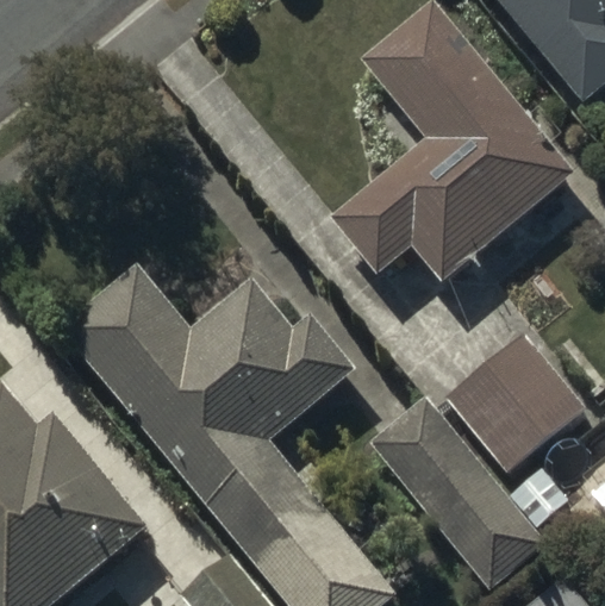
[(572,169),(428,0),(359,60),(426,139),(332,218),(376,269),(409,242),(441,280),(572,169)]
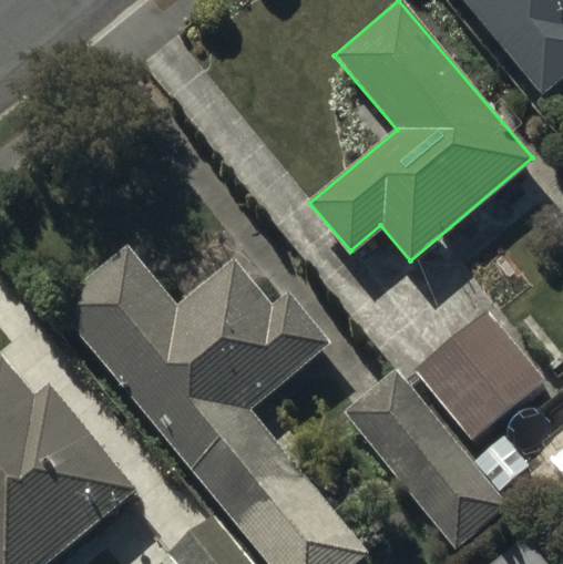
[(461,0),(539,94),(562,74),(562,0),(461,0)]
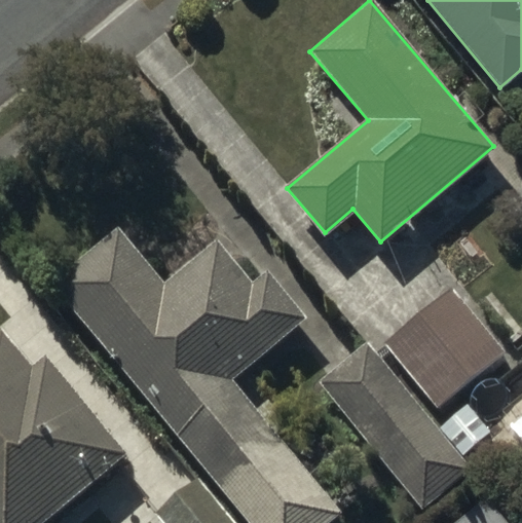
[(115,226),(48,282),(249,522),(322,522),(338,510),(229,379),(304,318),(264,270),(249,284),(214,241),(163,284),(115,226)]
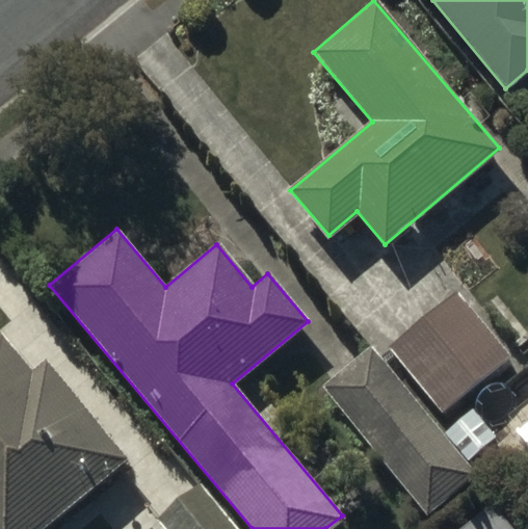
[(509,358),(453,291),(387,347),(443,414),(509,358)]
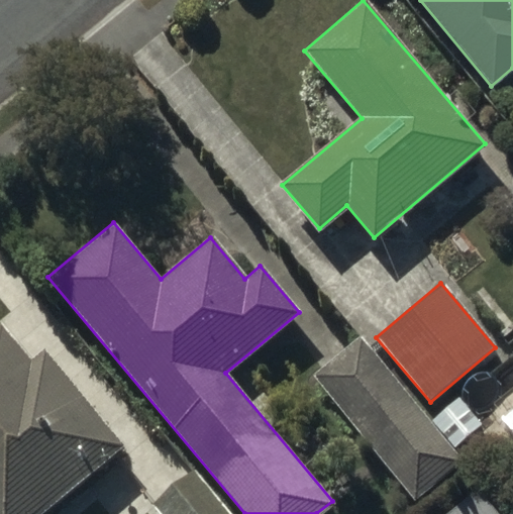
[(0,513),(39,513),(123,446),(44,351),(31,362),(0,323),(0,513)]
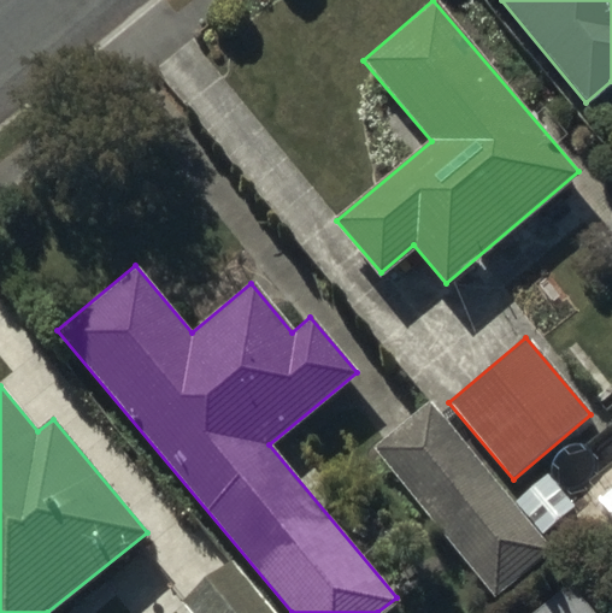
[(430,399),(371,446),(493,595),(549,549),(537,535),(576,505),(549,472),(513,501),(430,399)]
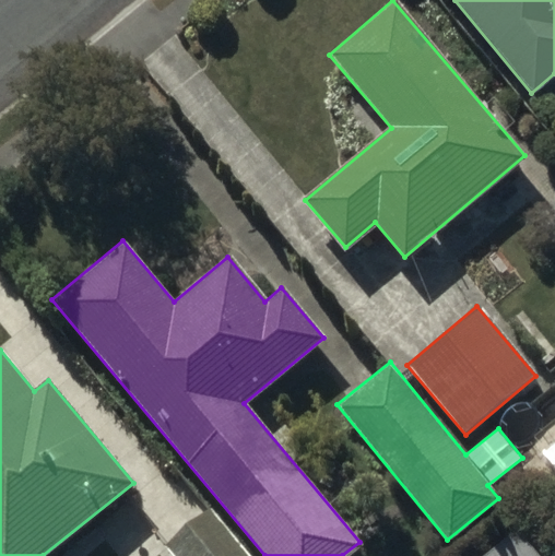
[(554,441),(542,452),(554,468),(554,441)]
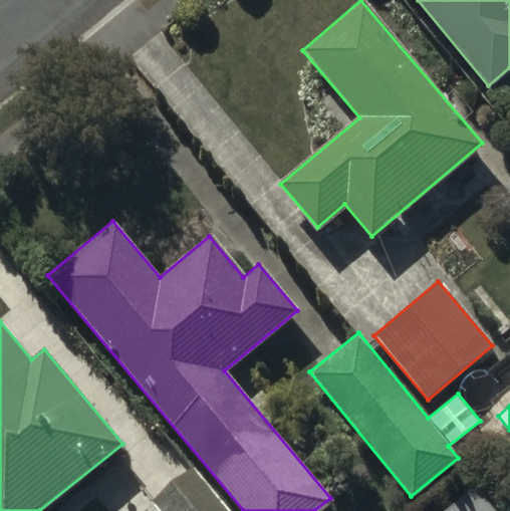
[(227,510),(193,467),(151,500),(159,510),(227,510)]
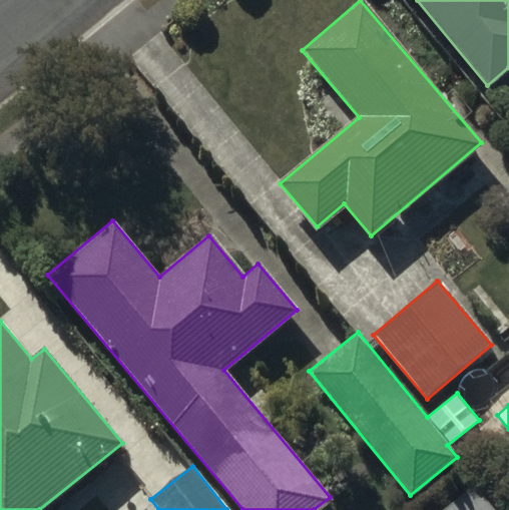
All buildings are outlined.
